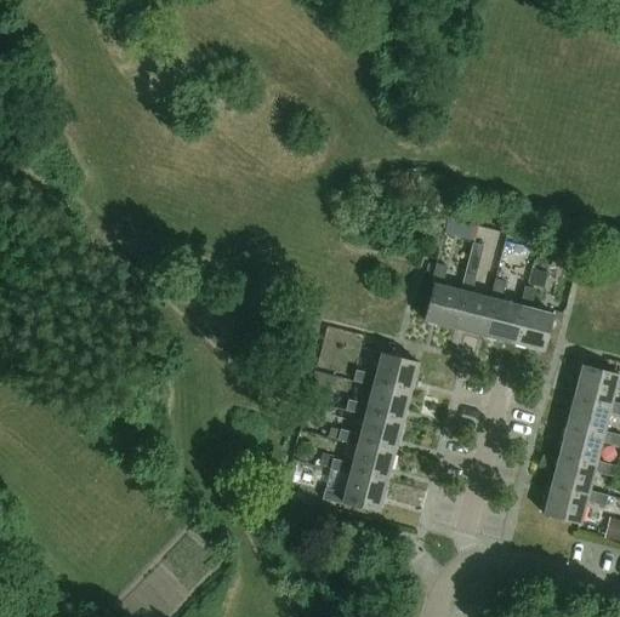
[(533,257),(525,280),(557,289),(563,266),(533,257)]
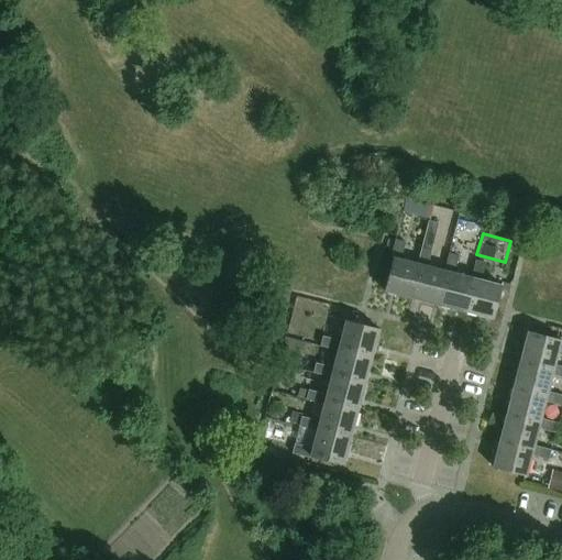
[(421,264),(417,263),(401,259),(406,242),(395,239),(390,255),(394,256),(385,288),(412,296),(421,264)]
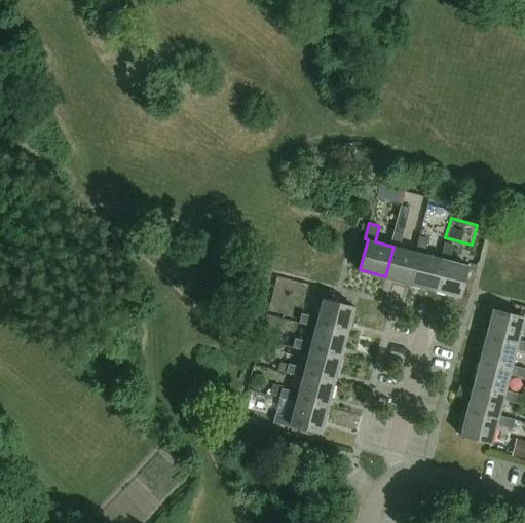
[(410,283),(418,253),(413,252),(399,248),(403,232),(394,230),(389,246),(394,247),(385,276),(410,283)]
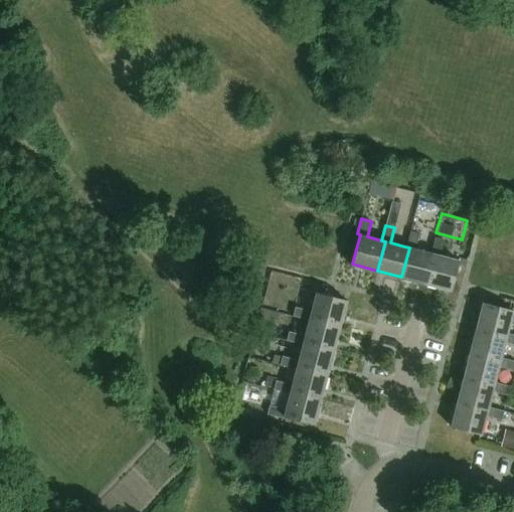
[(425,284),(434,253),(430,253),(413,248),(418,233),(408,230),(404,246),(409,247),(401,277),(425,284)]
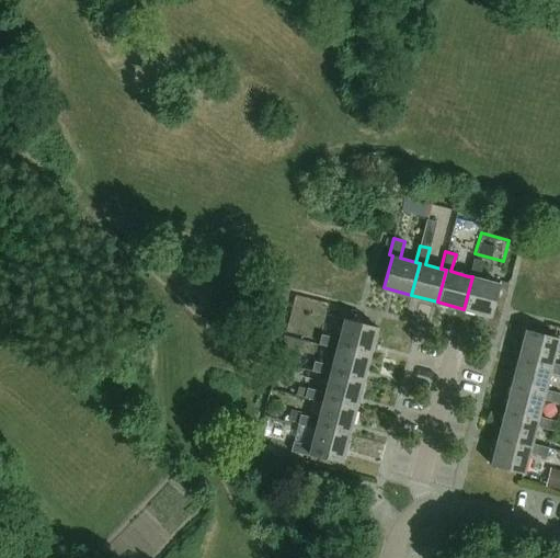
[(472,276),(464,309),(490,316),(499,284),(479,279),(483,262),(473,259),(468,276),(472,276)]
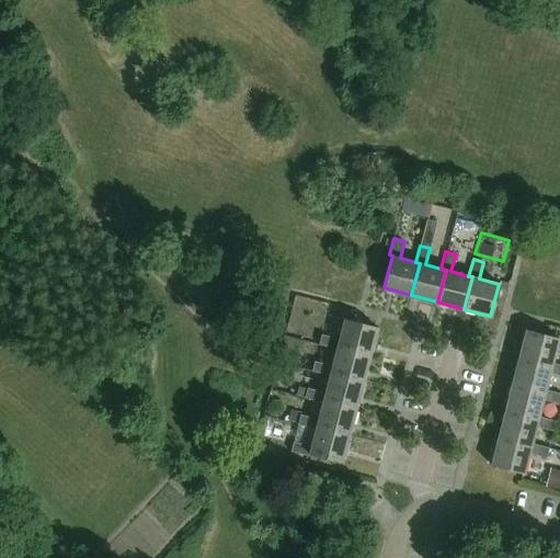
[(323,333),(321,342),(340,348),(340,345),(372,353),(378,327),(346,318),(341,338),(323,333)]
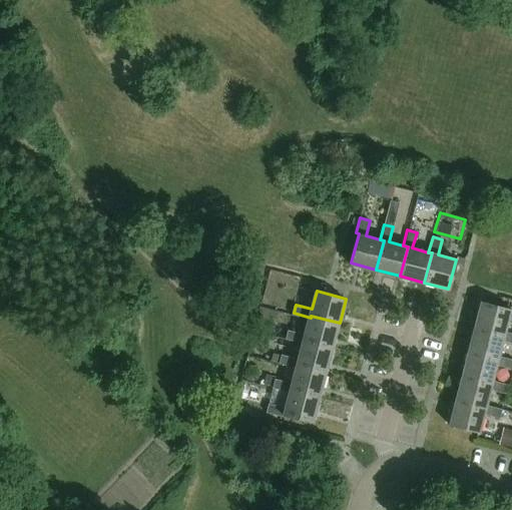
[(480,301),(473,326),(503,333),(504,332),(507,317),(511,317),(511,306),(509,306),(509,309),(480,301)]
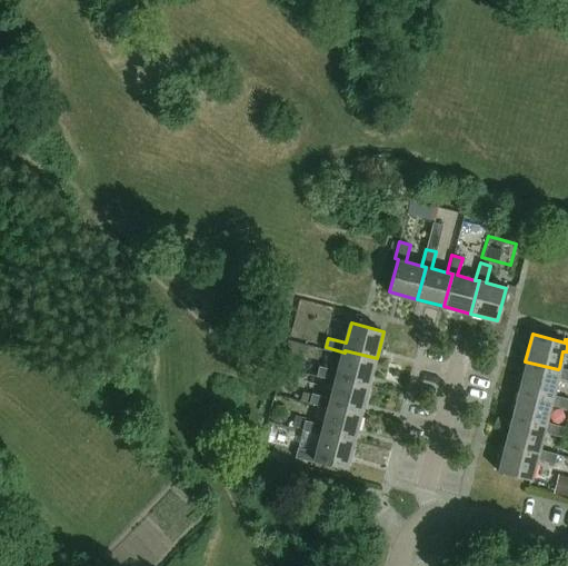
[(369,386),(377,358),(345,350),(345,353),(340,369),(322,365),(319,375),(337,379),(337,378),(369,386)]
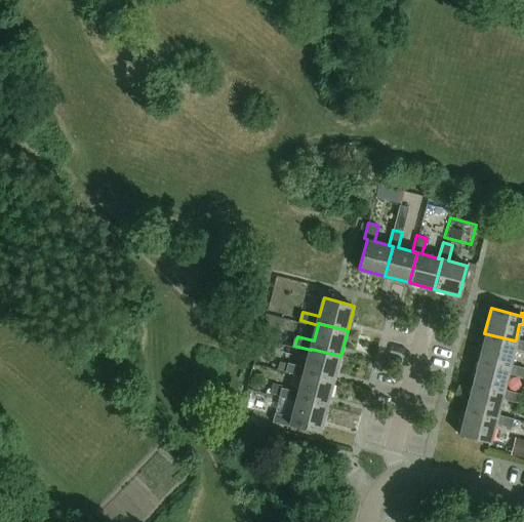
[(484,333),(478,358),(510,366),(511,364),(514,349),(523,351),(523,342),(516,339),(515,340),(484,333)]
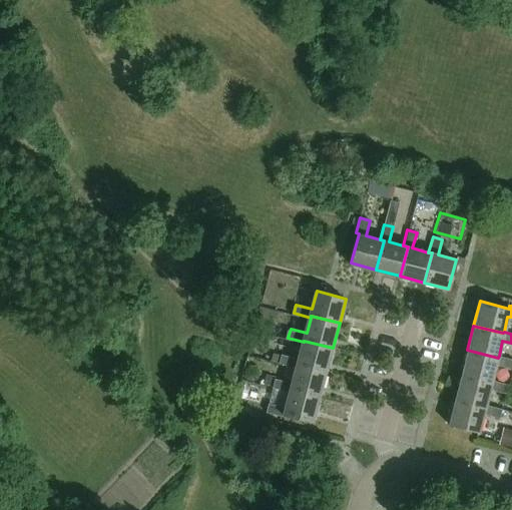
[(327,373),(333,348),(304,341),(304,342),(300,358),(284,354),(282,363),(297,367),(297,365),(327,373)]
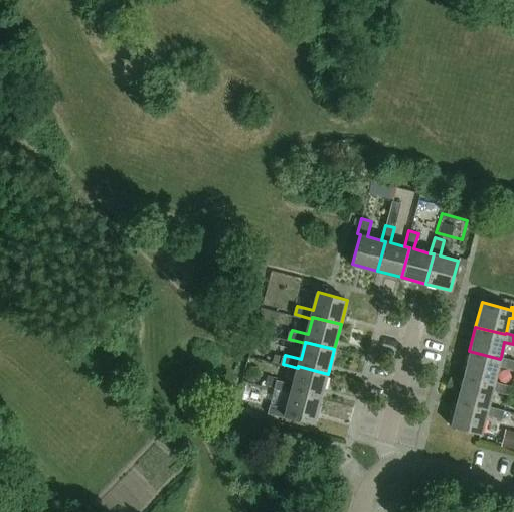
[(469,351),(463,376),(494,384),(494,382),(498,366),(513,370),(513,360),(501,357),(500,359),(469,351)]
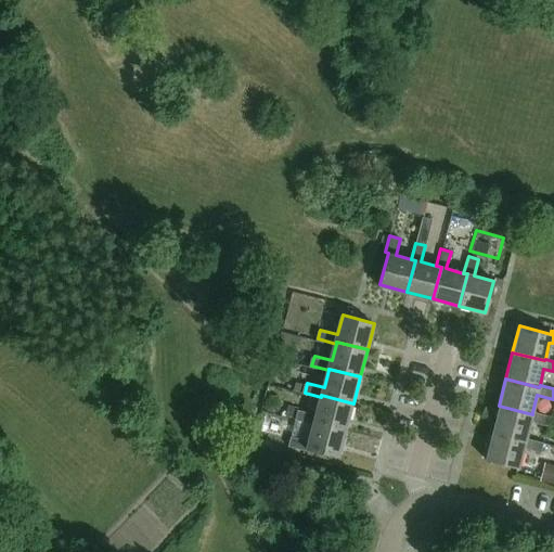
[(346,431),(353,403),(321,395),(321,397),(317,414),(299,410),(297,419),(313,423),(313,422),(346,431)]
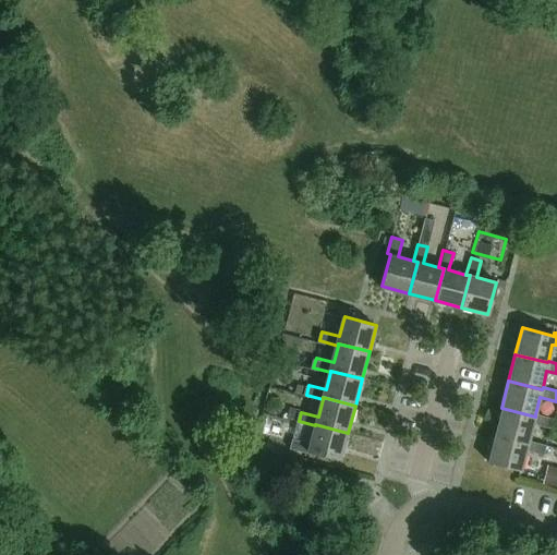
[(501,408),(495,435),(529,443),(529,442),(533,424),(552,430),(554,420),(535,414),(535,417),(501,408)]
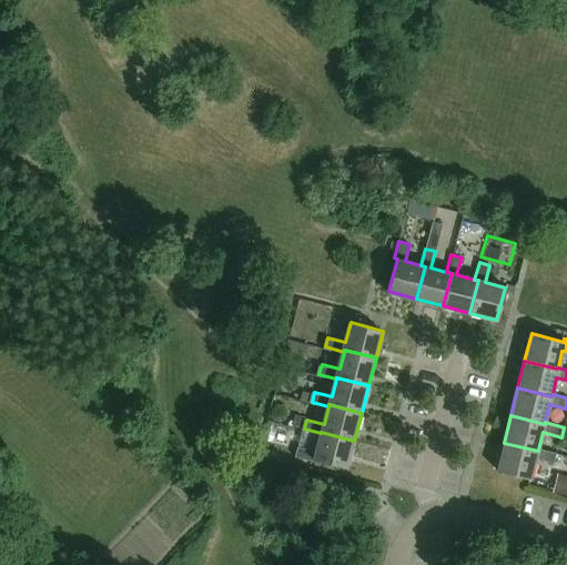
[(347,468),(354,441),(321,432),(321,433),(316,451),(299,446),(296,457),(314,462),(314,460),(347,468)]
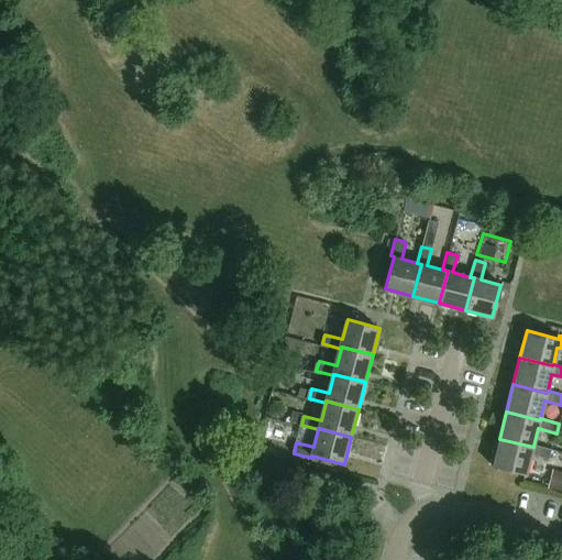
[(499,439),(493,465),(527,474),(531,457),(549,461),(551,450),(533,446),(533,447),(499,439)]
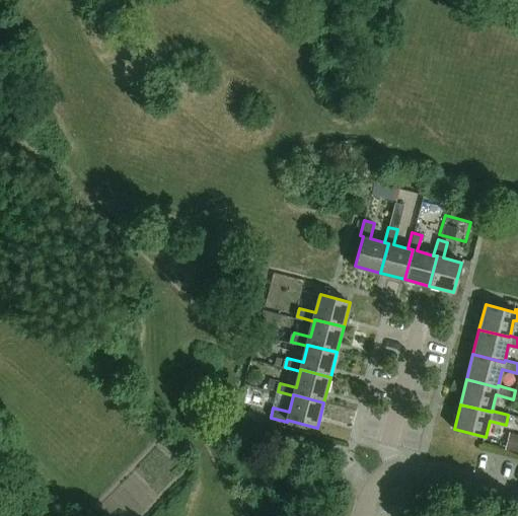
[(517,432),(508,430),(504,447),(517,450),(517,432)]
